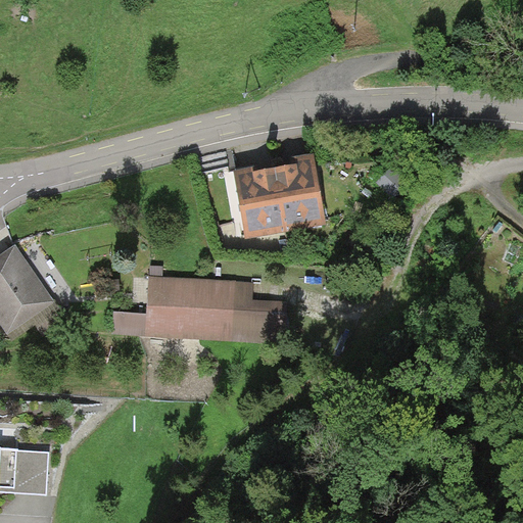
[(285,232),(327,226),(315,155),(294,158),(295,164),(275,168),(285,232)]
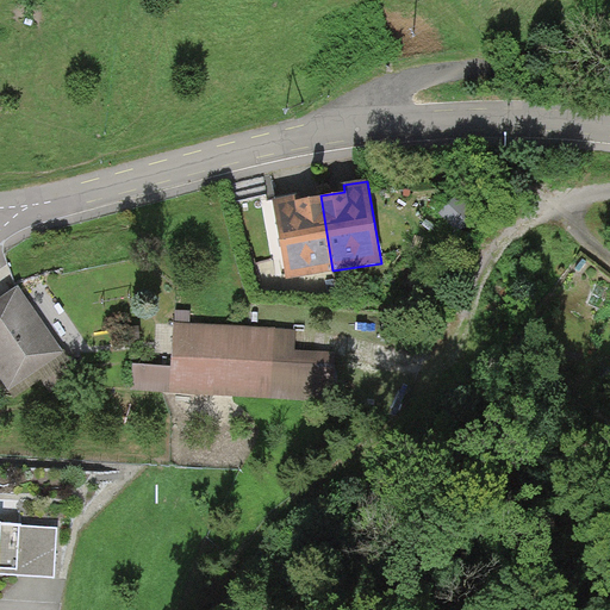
[(285,278),(332,271),(321,195),(274,204),(285,278)]
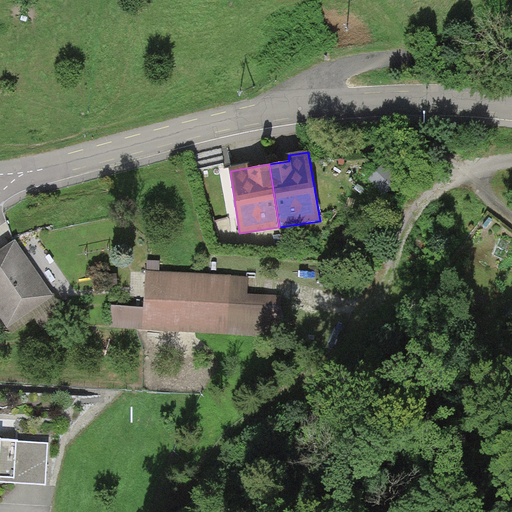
[(0,318),(7,330),(52,302),(21,252),(0,264),(0,318)]
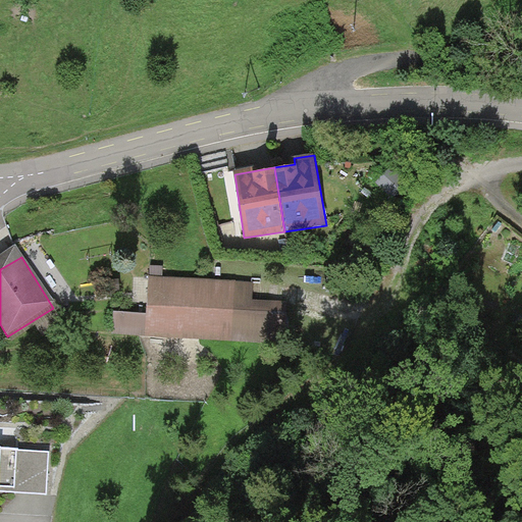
[(252,282),(147,276),(145,311),(114,310),(112,333),(249,342),(252,282)]
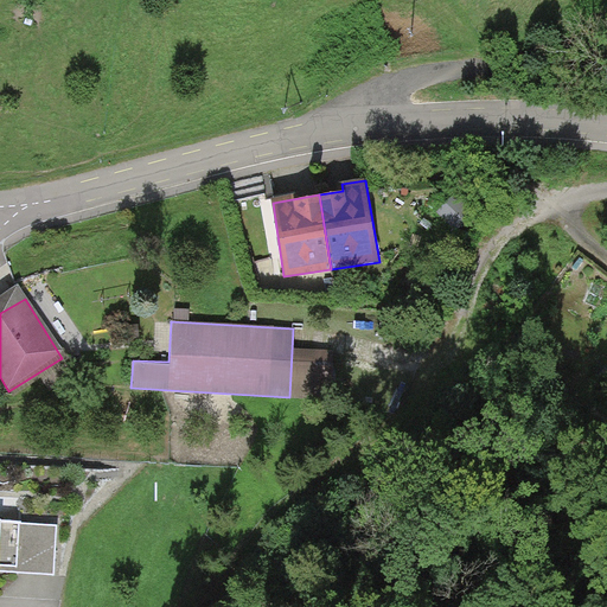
[(59,525),(0,522),(0,574),(57,576),(59,525)]
